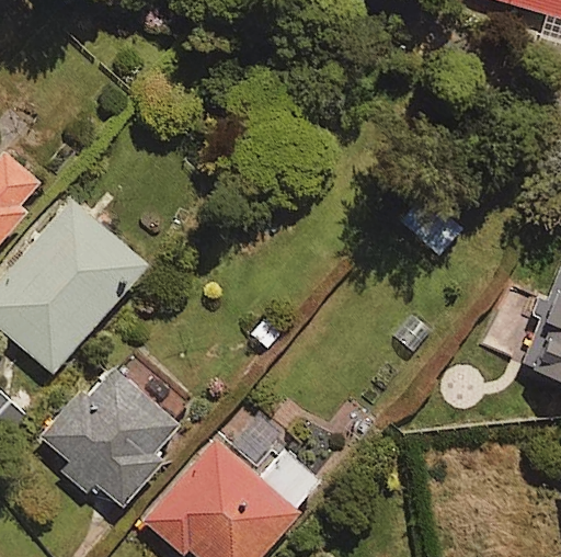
[(560,0),(492,0),(560,19),(560,0)]
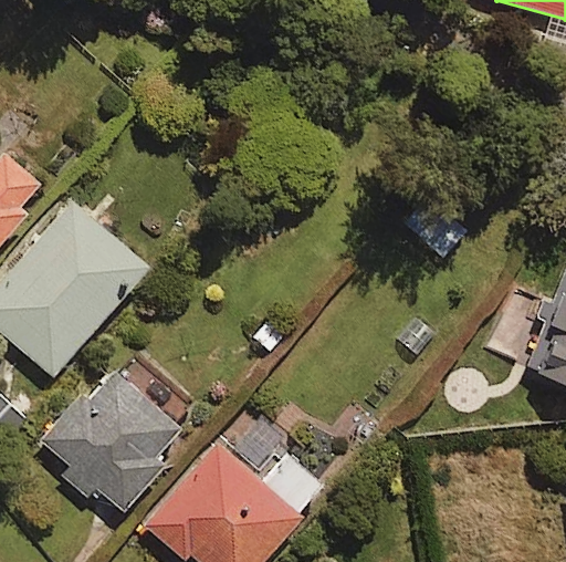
[(0,242),(48,185),(4,151),(0,155),(0,242)]
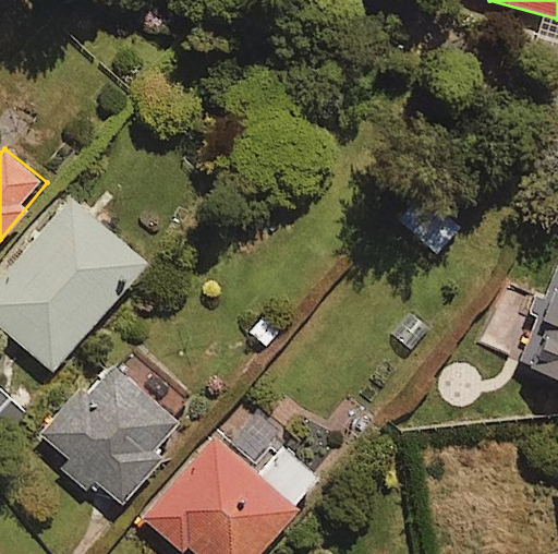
[(462,228),(421,189),(395,216),(435,255),(462,228)]
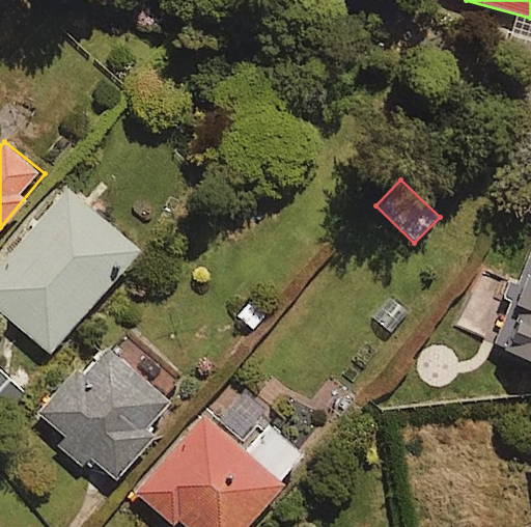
[(140,249),(68,187),(0,267),(0,310),(50,354),(140,249)]
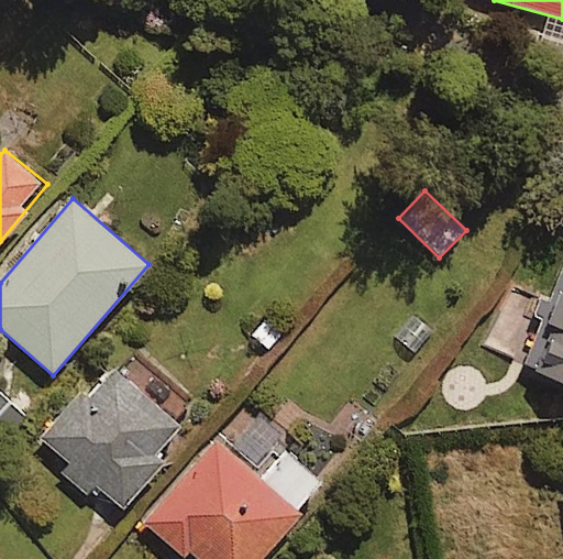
[(562,270),(527,364),(562,377),(562,270)]
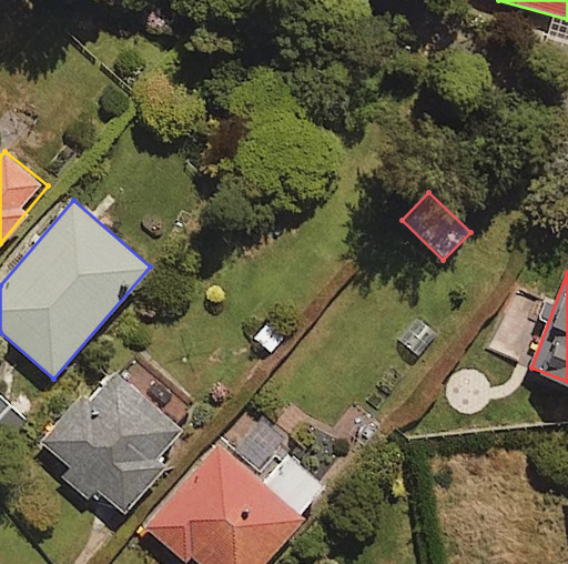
[(121,519),(168,464),(160,457),(188,425),(111,362),(38,449),(74,480),(67,489),(90,509),(98,500),(121,519)]
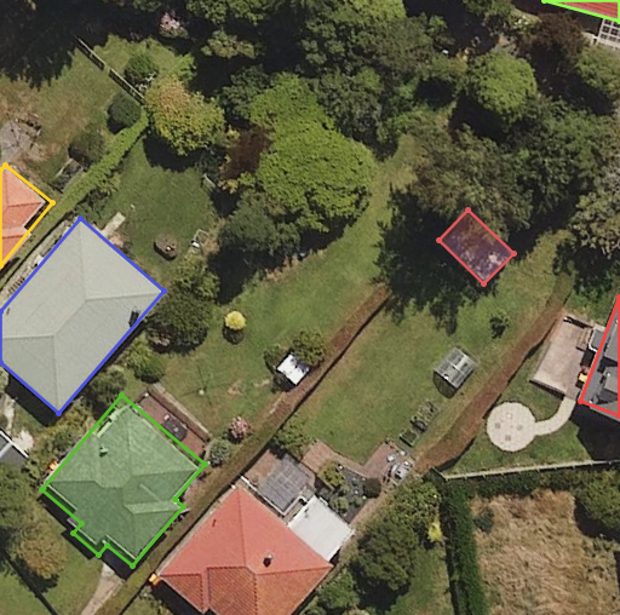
[(0,495),(32,464),(0,432),(0,495)]
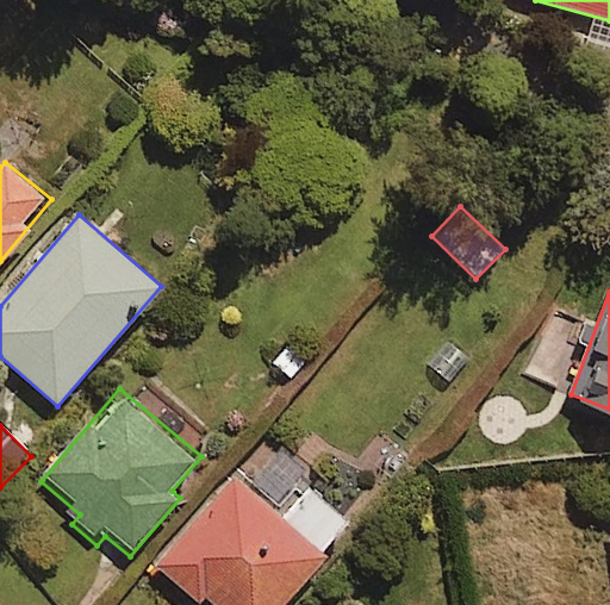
[(284,519),(235,478),(156,566),(198,604),(205,596),(215,604),(275,604),(349,522),(311,488),(284,519)]
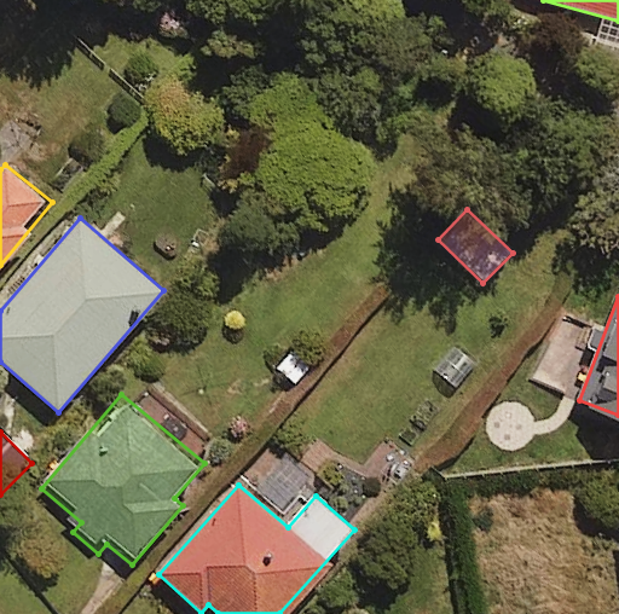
All buildings are outlined.
